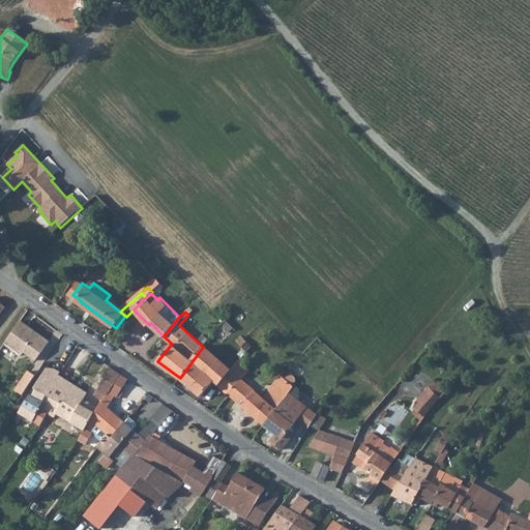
[(22,320),(6,344),(23,355),(25,352),(36,360),(51,341),(22,320)]
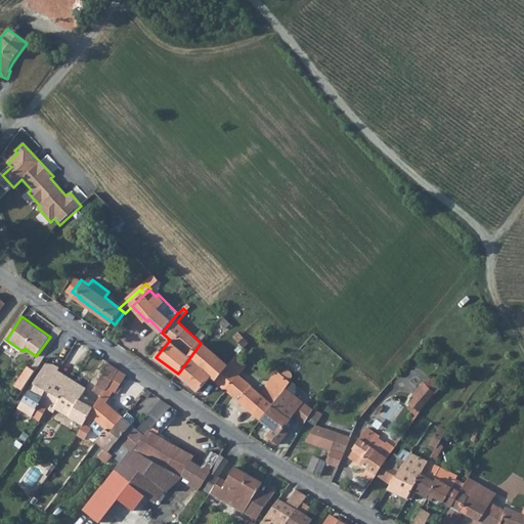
[(242,335),(239,332),(234,338),(242,345),(235,352),(238,355),(247,347),(250,343),(242,335)]
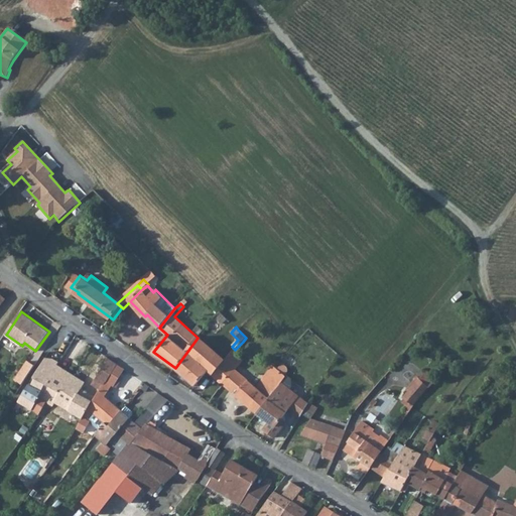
[(198,338),(175,368),(196,386),(210,371),(224,384),(234,370),(225,361),(198,338)]
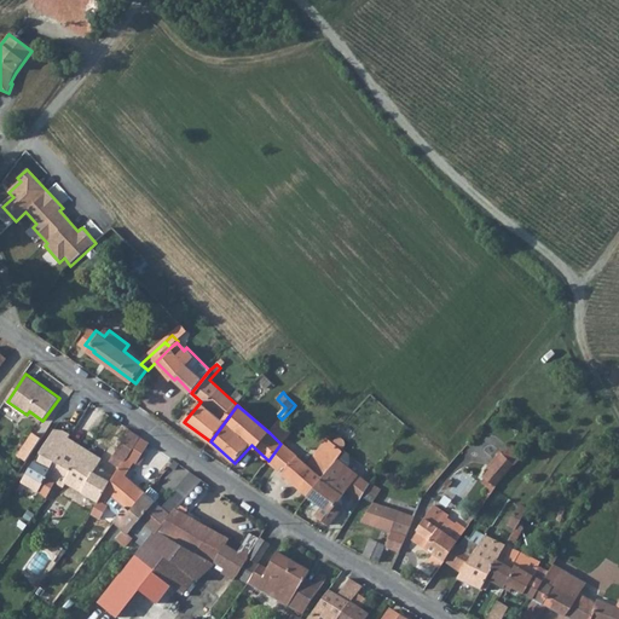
[(302,411),(302,412),(295,405),(291,410),(304,422),(308,417),(302,411)]
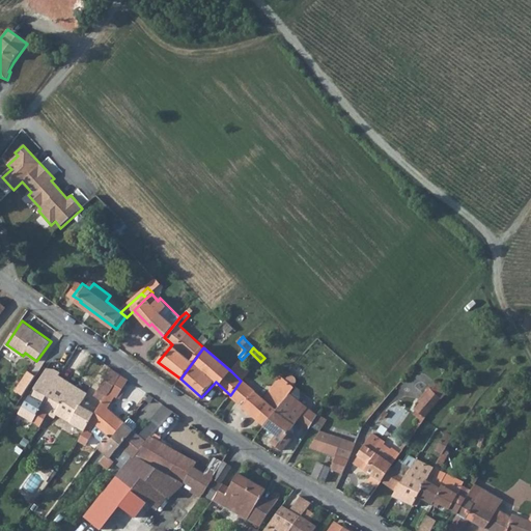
[(241,381),(230,395),(226,400),(234,407),(238,402),(266,425),(288,395),(295,386),(294,386),(297,382),(298,381),(298,379),(297,376),(296,375),(294,374),(291,374),(289,375),(285,373),(282,376),(281,375),(264,398),(256,393),(266,383),(241,361),(231,371),(241,381)]
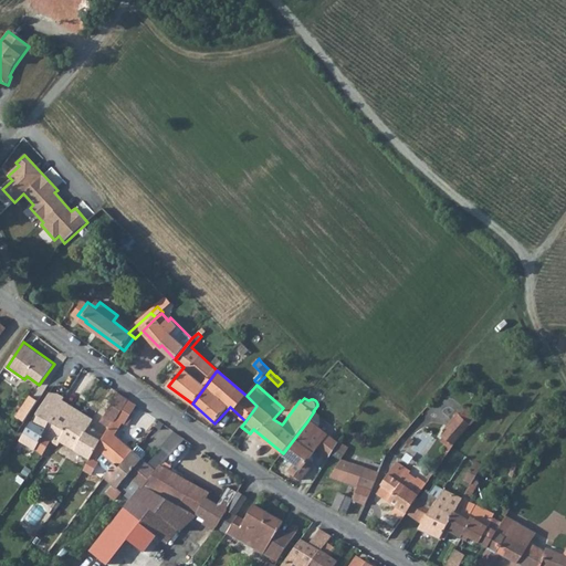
[(51,423),(65,397),(53,391),(38,415),(51,423)]
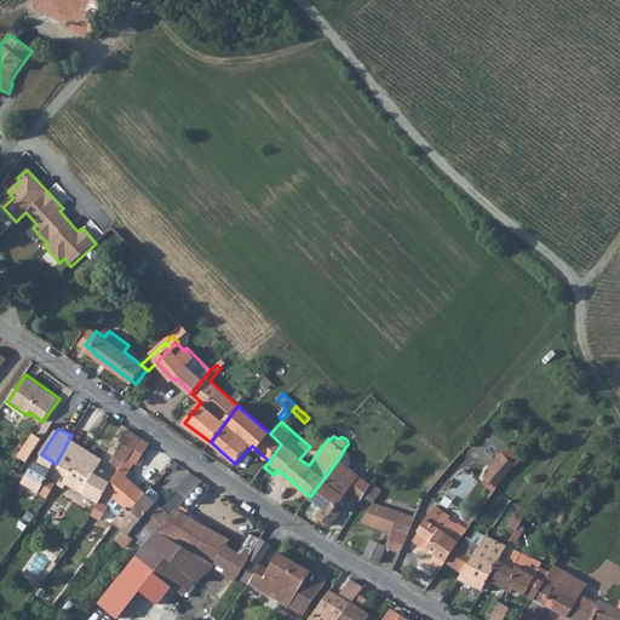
[(131,430),(116,458),(126,464),(143,438),(131,430)]
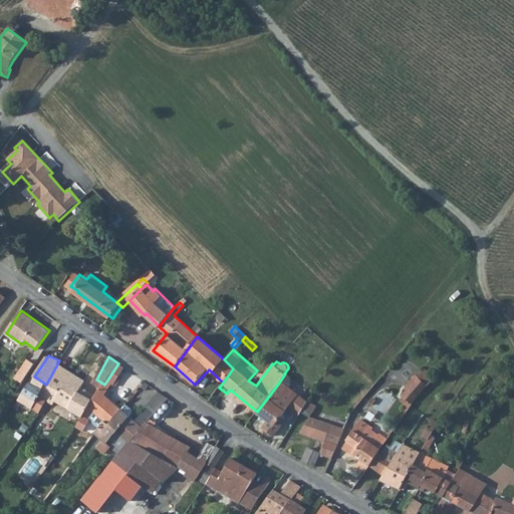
[(16,378),(22,382),(35,363),(28,359),(16,378)]
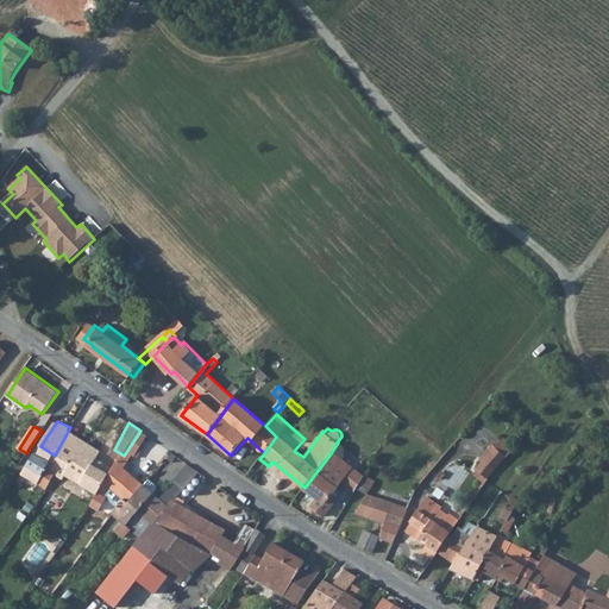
[(66,476),(99,495),(99,494),(111,476),(93,464),(101,452),(73,433),(74,429),(70,427),(55,456),(63,460),(55,475),(63,479),(66,476)]
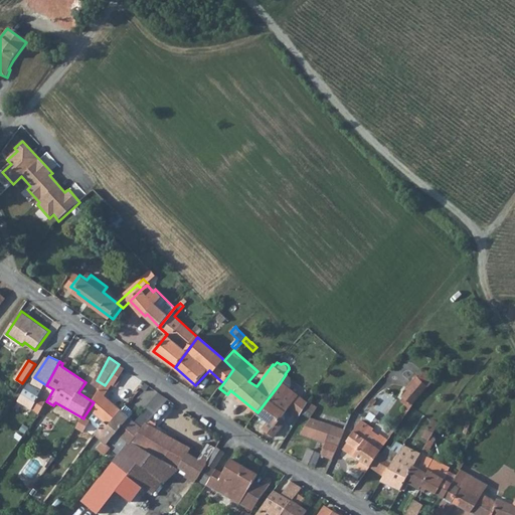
[(95,419),(98,415),(105,420),(106,419),(112,424),(123,410),(106,396),(113,385),(115,386),(127,369),(119,364),(105,385),(94,402),(83,417),(89,420),(91,417),(95,419)]
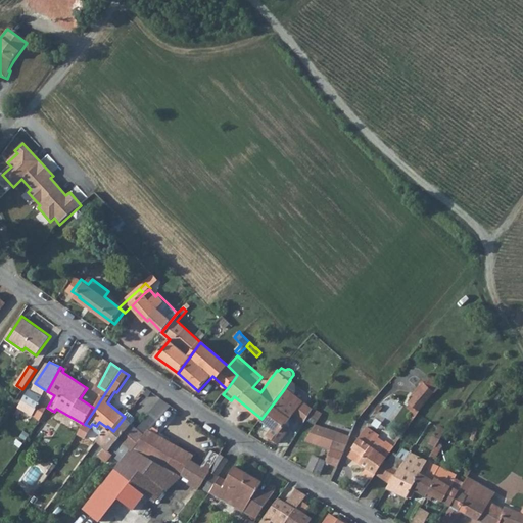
[(416,410),(431,390),(422,382),(407,401),(416,410)]
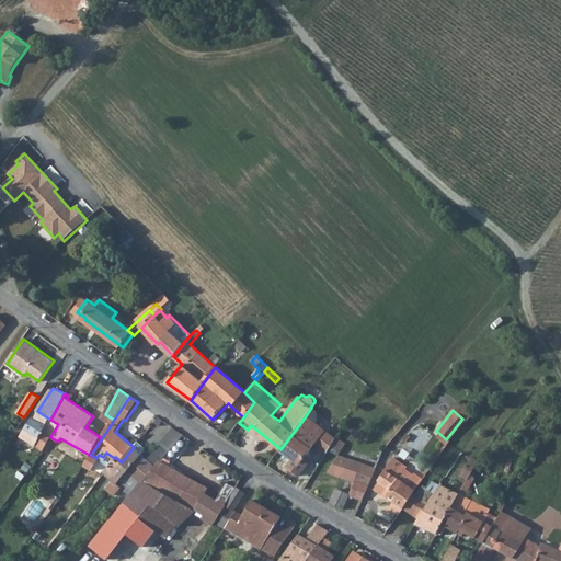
[(33,419),(46,427),(50,420),(37,411),(33,419)]
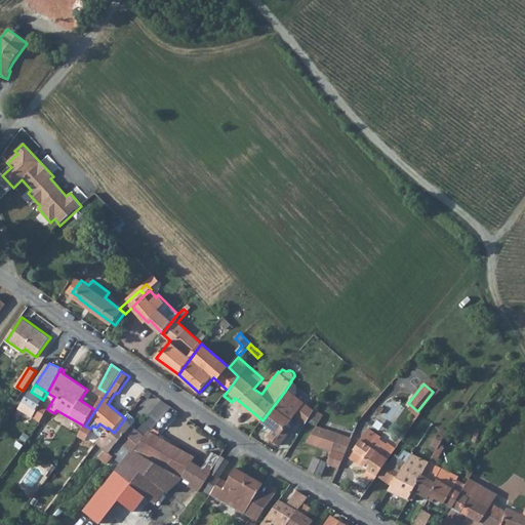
[(285,391),(263,420),(280,435),(294,414),(307,422),(308,420),(315,409),(303,402),(301,403),(298,401),(301,397),(300,395),(299,393),(297,392),(295,392),(293,393),(292,394),(291,396),(285,391)]
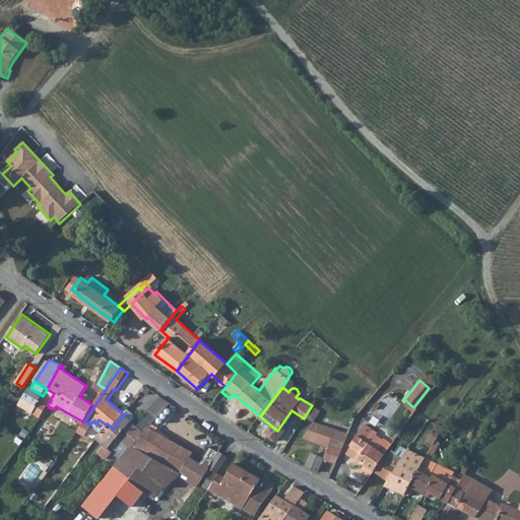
[(43,396),(30,388),(18,405),(34,413),(40,402),(43,396)]
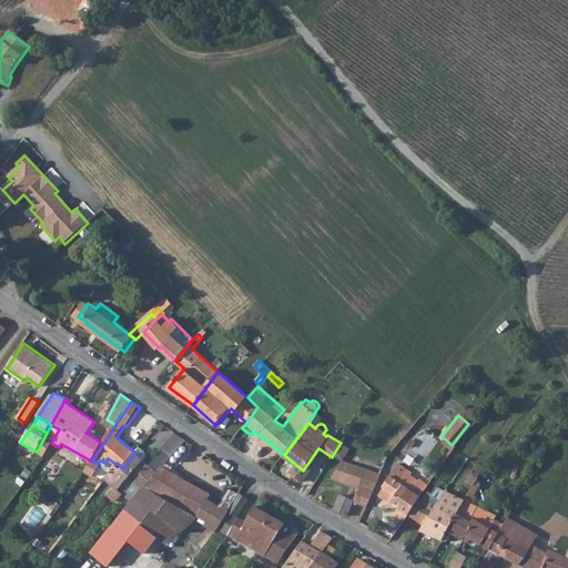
[(59,429),(51,425),(47,433),(43,439),(51,443),(59,429)]
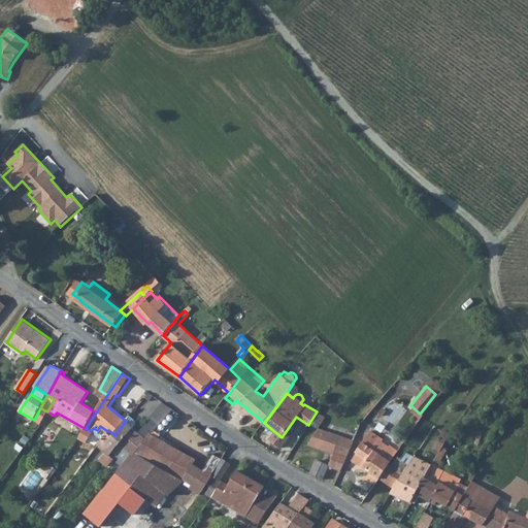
[(320,429),(326,418),(317,411),(309,423),(318,428),(320,429)]
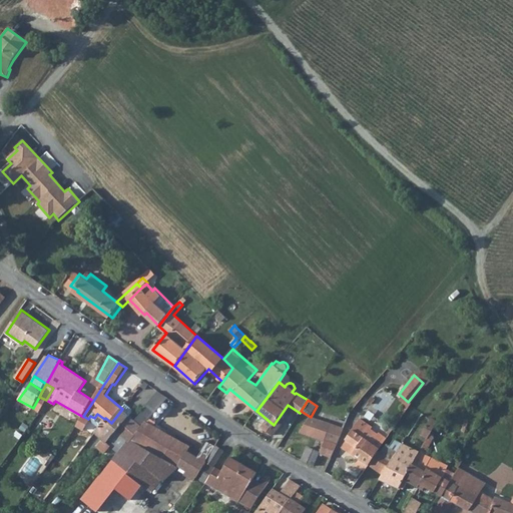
[(105,418),(104,419),(94,432),(103,442),(98,449),(104,455),(110,448),(116,452),(117,452),(119,453),(128,441),(130,442),(132,438),(133,438),(143,427),(122,409),(111,423),(105,418)]
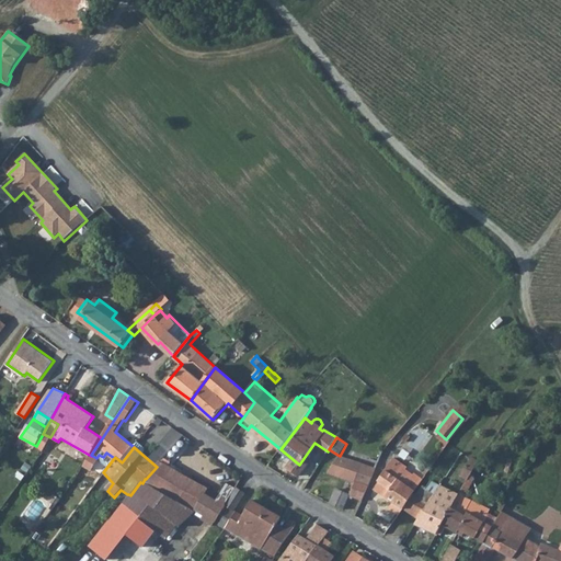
[(458,453),(448,470),(454,473),(449,482),(447,481),(443,489),(438,487),(437,485),(419,518),(415,524),(436,534),(442,524),(461,488),(476,462),(458,453)]
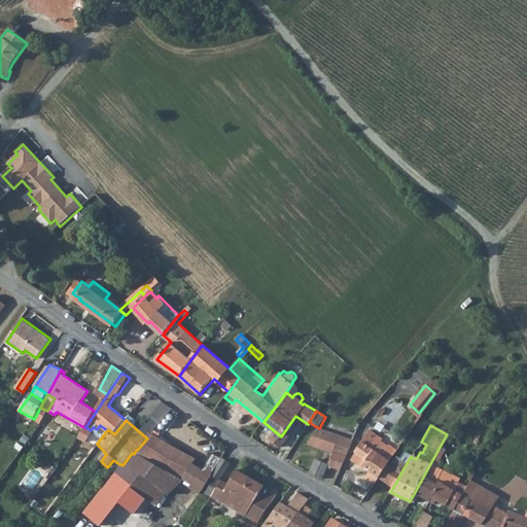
[(334,453),(328,465),(340,470),(353,438),(319,428),(317,427),(309,445),(334,453)]
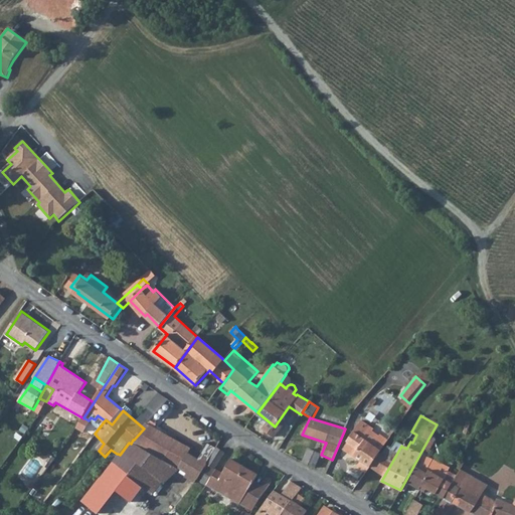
[(373,432),(374,430),(362,420),(348,441),(350,442),(344,450),(370,467),(380,454),(381,452),(373,446),(380,437),(373,432)]
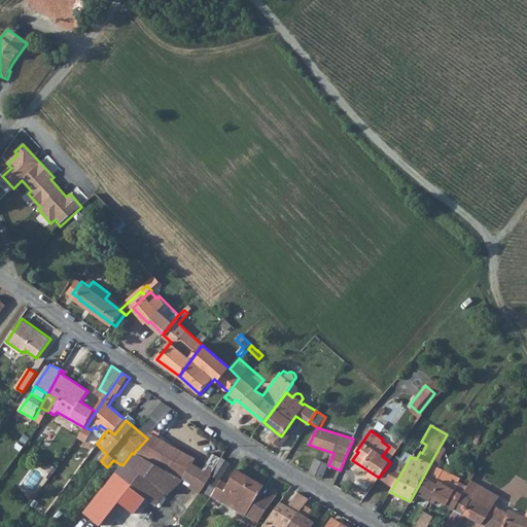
[(120,464),(114,473),(131,486),(145,498),(168,470),(184,480),(184,479),(192,484),(189,489),(200,495),(203,490),(221,459),(213,455),(205,469),(195,463),(197,459),(151,433),(147,438),(137,450),(136,450),(134,454),(132,453),(123,465),(120,464)]
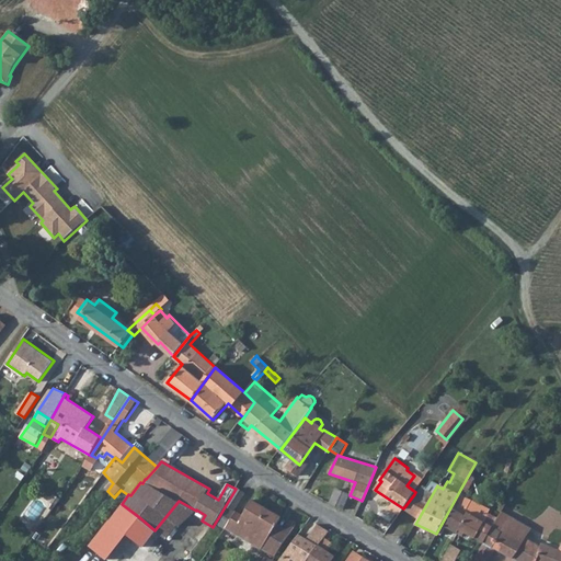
[(71,482),(68,487),(70,488),(78,477),(72,473),(69,481),(71,482)]
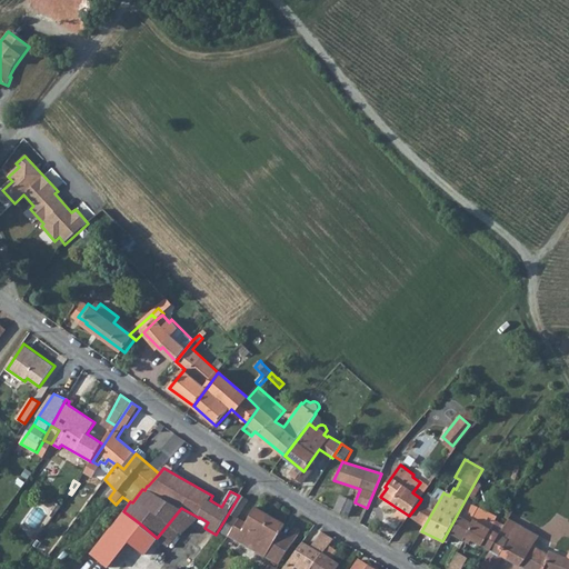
[(430,493),(423,503),(420,501),(409,516),(425,526),(443,492),(438,489),(433,496),(430,493)]
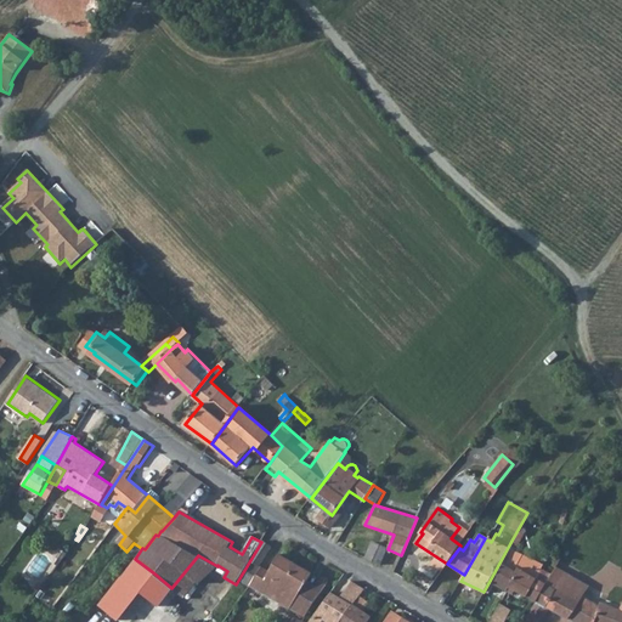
[(514,549),(516,544),(512,541),(490,581),(507,591),(509,587),(516,566),(513,563),(520,553),(514,549)]
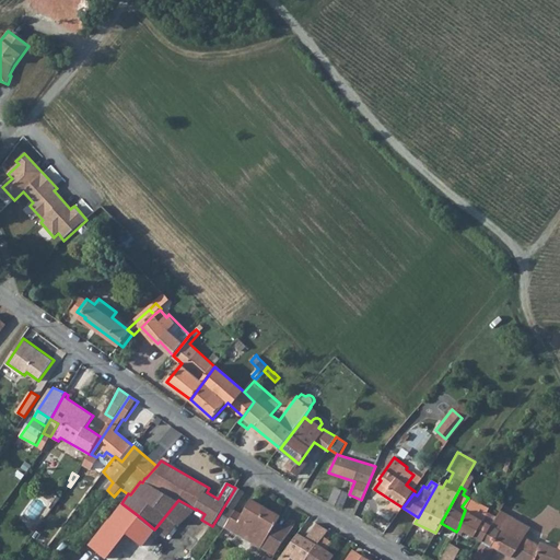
[(235,488),(216,521),(225,527),(237,510),(234,509),(243,493),(235,488)]
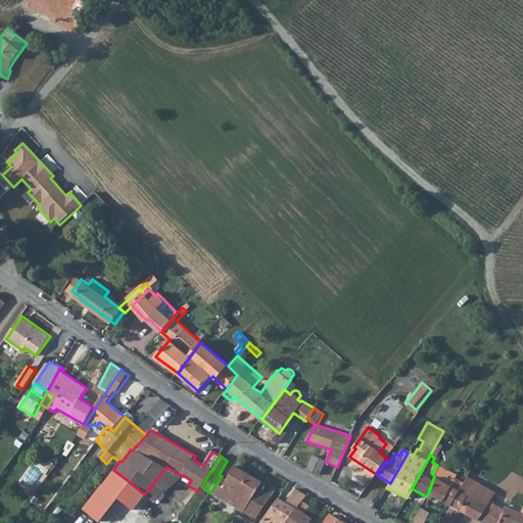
[(320,475),(326,462),(314,456),(307,468),(320,475)]
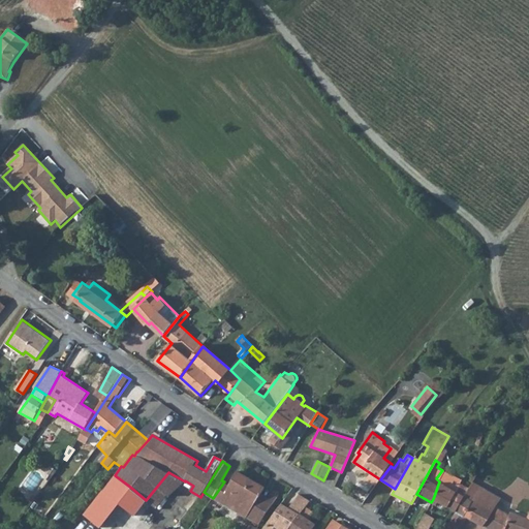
[(439,481),(444,485),(450,474),(442,470),(436,478),(439,481)]
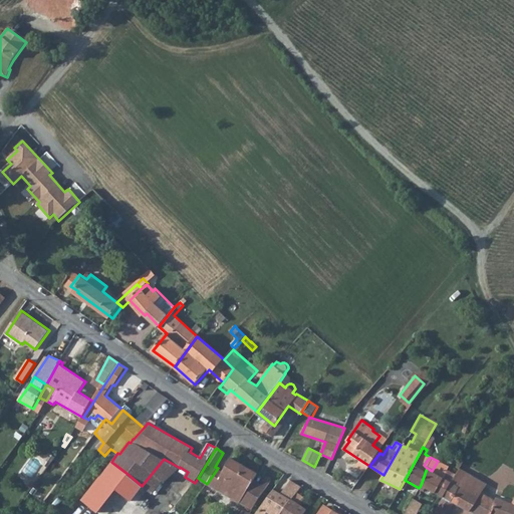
[(207,484),(229,495),(241,502),(252,483),(258,474),(232,458),(223,472),(218,468),(207,484)]
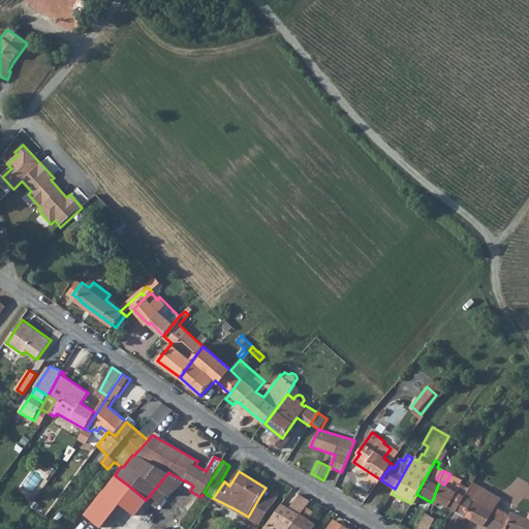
[(456,491),(462,479),(450,474),(444,485),(439,481),(433,499),(456,510),(463,495),(456,491)]
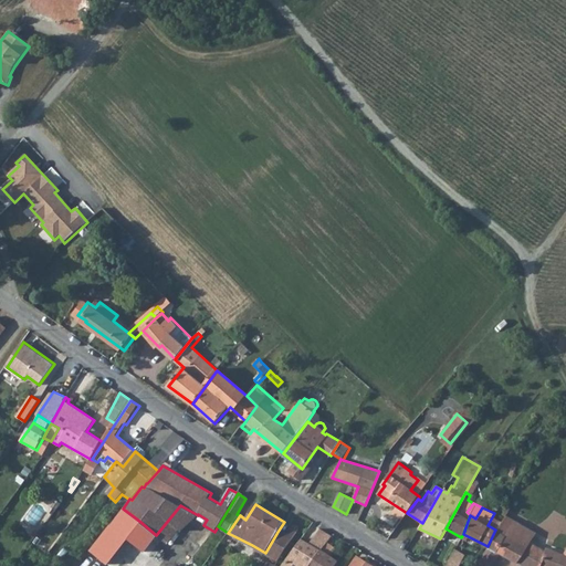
[(138,524),(140,522),(123,509),(122,510),(138,524)]
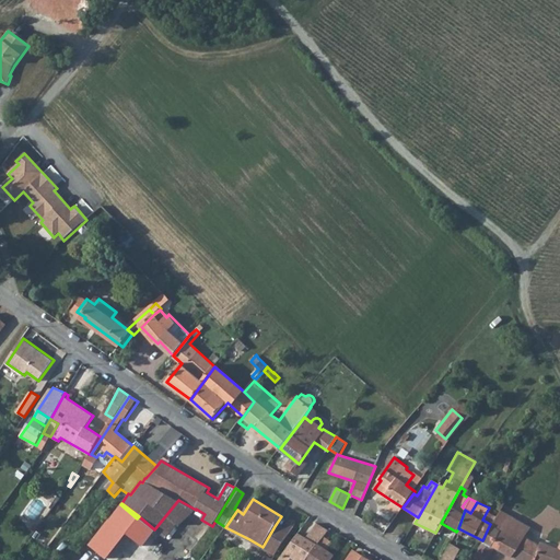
[(111,518),(127,532),(137,518),(120,504),(111,518)]
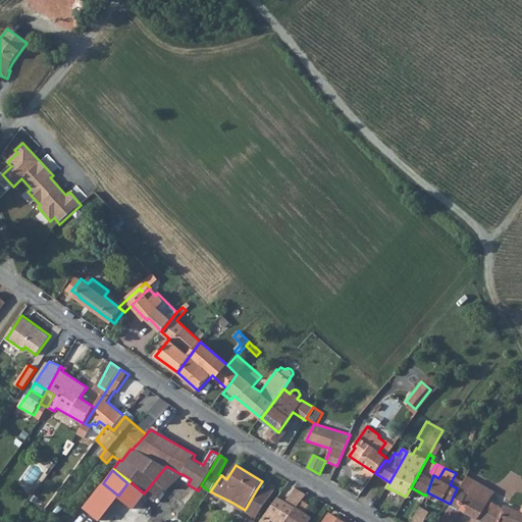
[(521,521),(521,513),(518,511),(511,509),(503,506),(501,509),(487,502),(492,492),(465,476),(457,488),(450,504),(460,510),(481,521),(521,521)]
